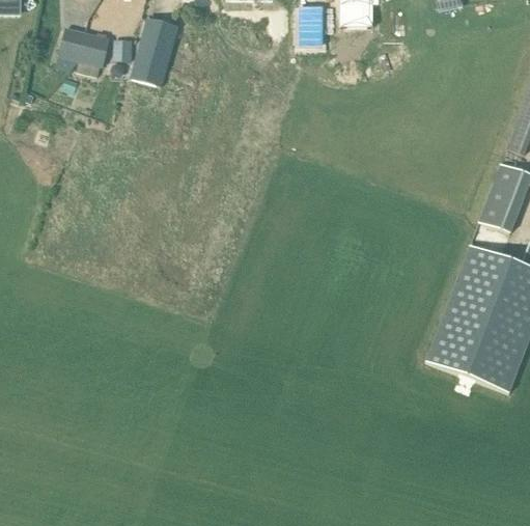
[(338,0),(337,29),(370,31),(371,7),(378,7),(378,0),(338,0)]
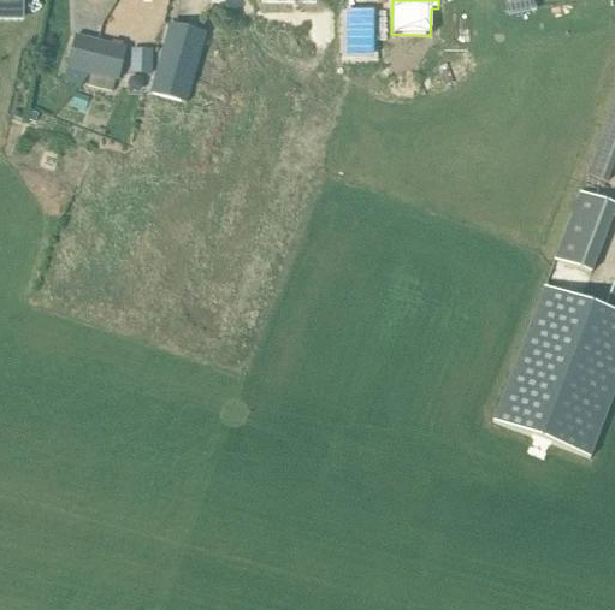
[(346,58),(370,59),(371,16),(347,15),(346,58)]
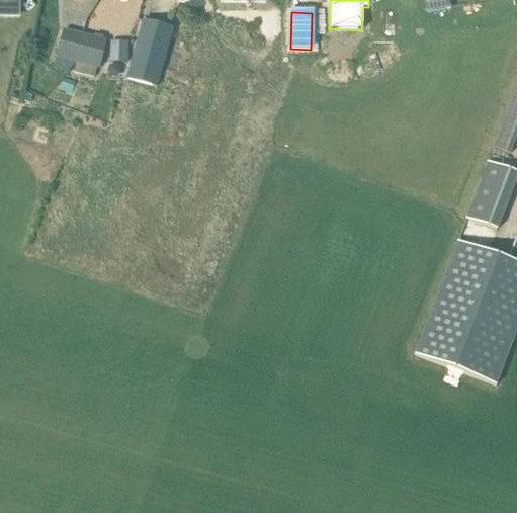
[(144,17),(126,75),(127,75),(158,84),(173,24),(144,17)]
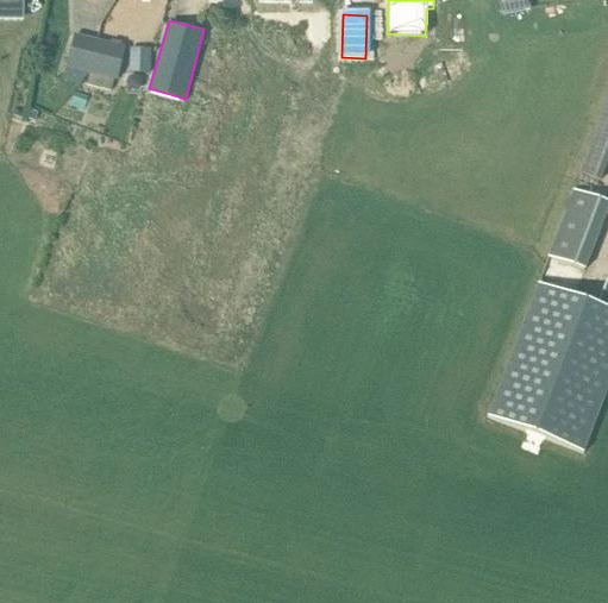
[(74,37),(69,55),(91,60),(95,42),(96,36),(75,31),(74,37)]
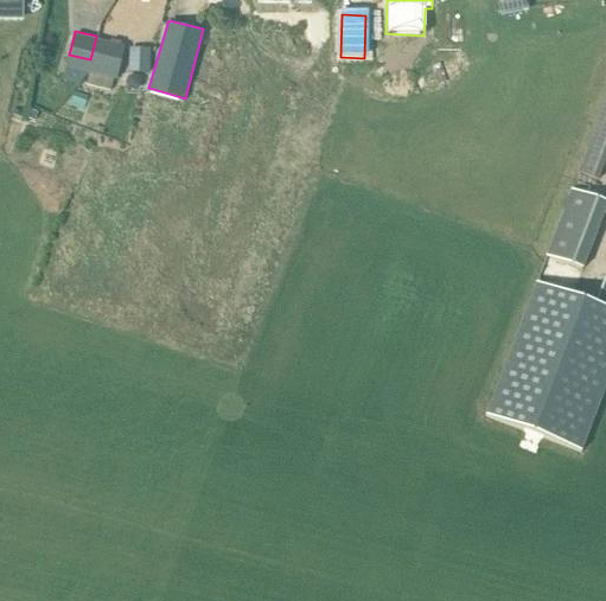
[(95,42),(90,59),(120,66),(125,49),(126,43),(96,36),(95,42)]
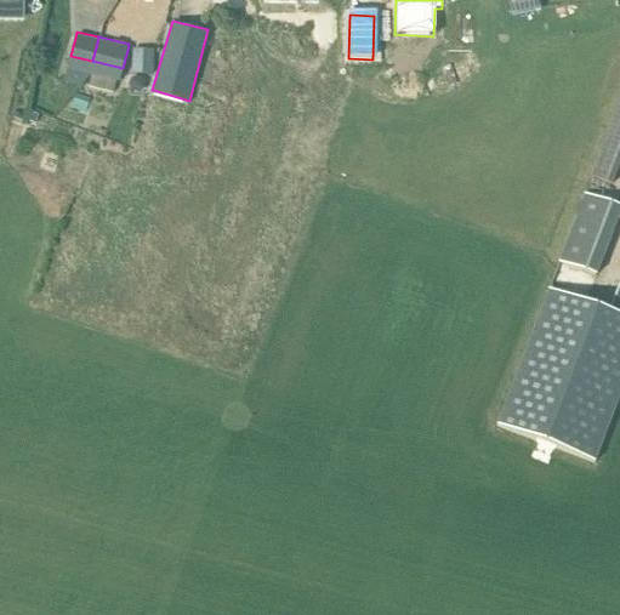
[(155,44),(134,44),(134,68),(154,69),(155,44)]
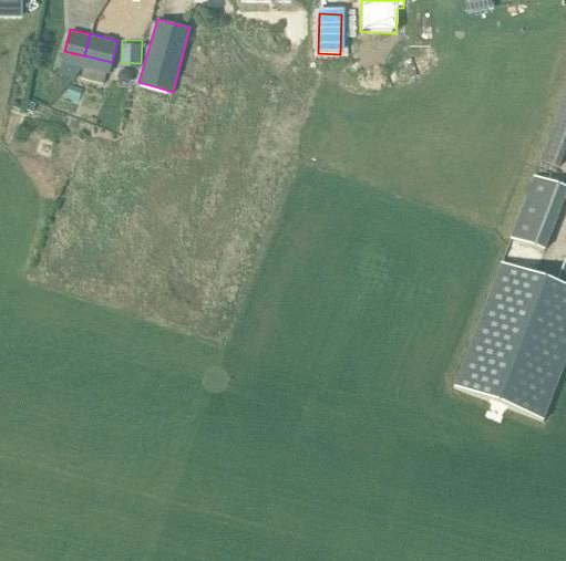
[(565,90),(541,157),(561,164),(565,148),(565,90)]
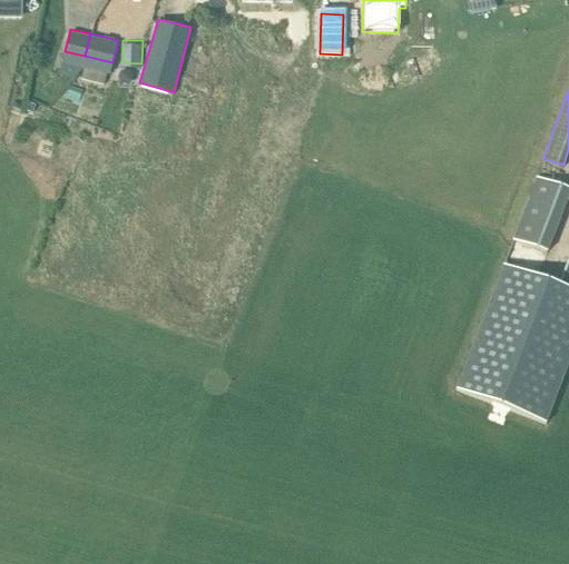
[(549,247),(568,195),(568,184),(538,172),(514,234),(549,247)]
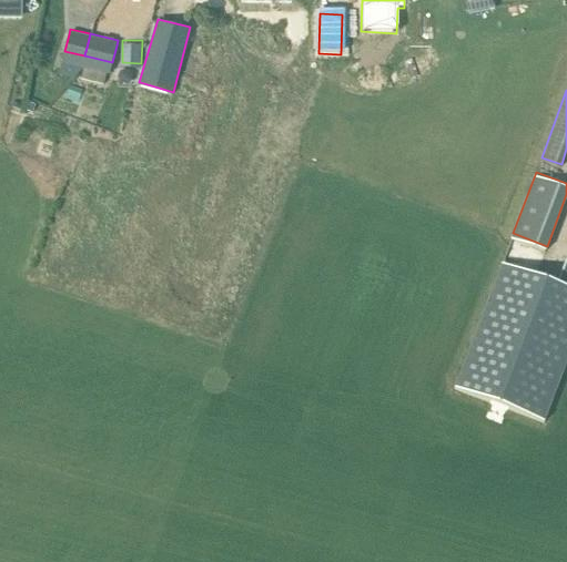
[(566,257),(558,279),(503,259),(457,385),(547,417),(566,359),(566,257)]
